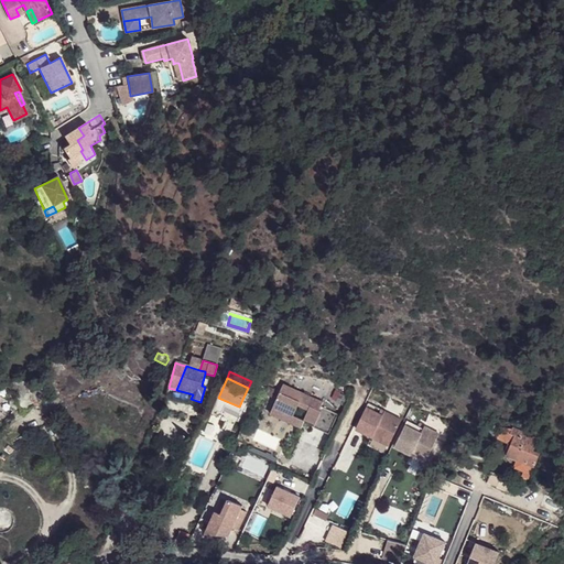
[(301,394),(282,386),(271,409),(291,418),(296,407),(307,412),(303,421),(313,426),(312,429),(327,436),(336,416),(320,409),(322,404),(308,398),(308,397),(303,393),(301,394)]
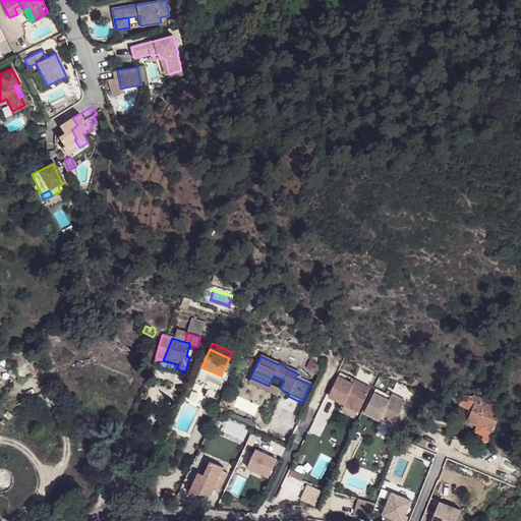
[(153,367),(159,369),(163,360),(156,358),(153,367)]
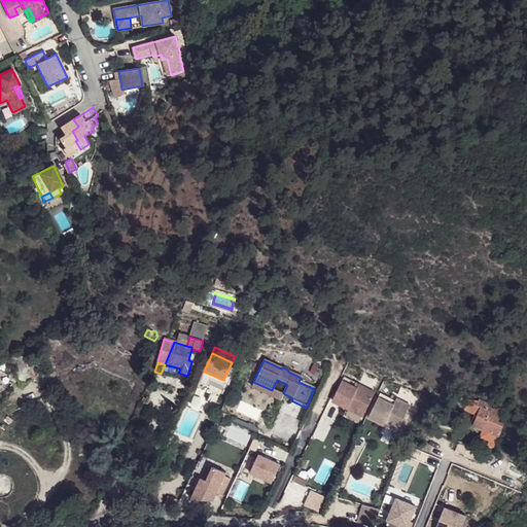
[(165,364),(161,374),(177,378),(178,373),(180,369),(165,364)]
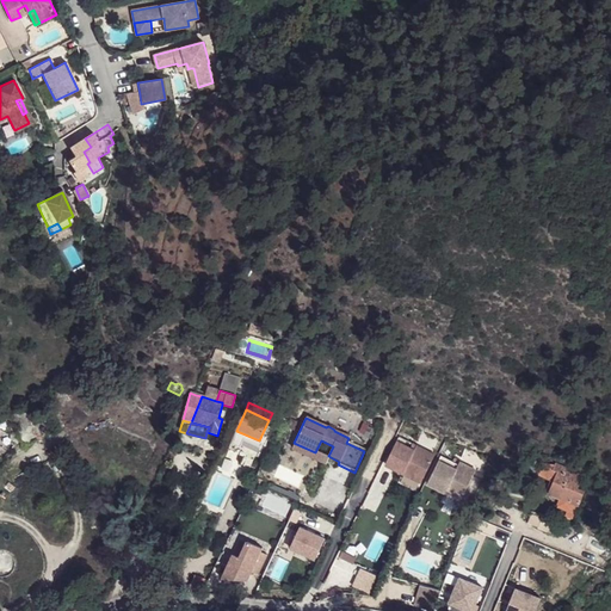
[(258,446),(259,440),(236,431),(234,439),(246,444),(247,442),(258,446)]
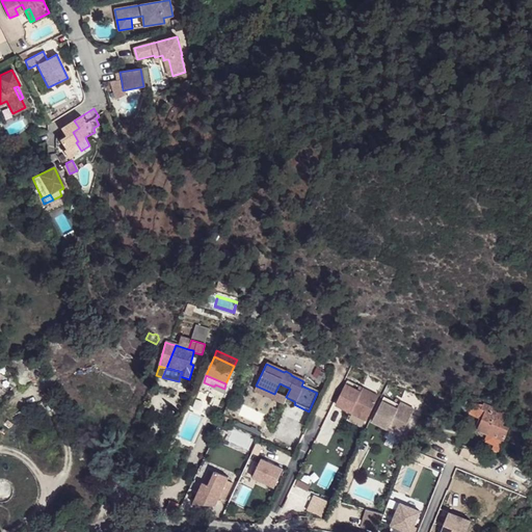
[(345,381),(334,405),(349,414),(351,408),(367,416),(376,397),(345,381)]
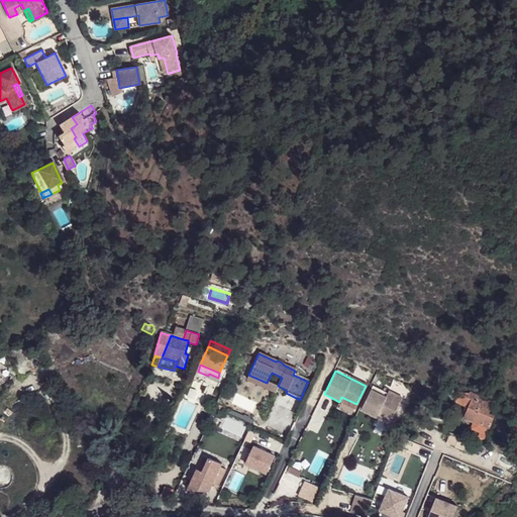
[(248,375),(245,381),(274,394),(277,388),(267,383),(248,375)]
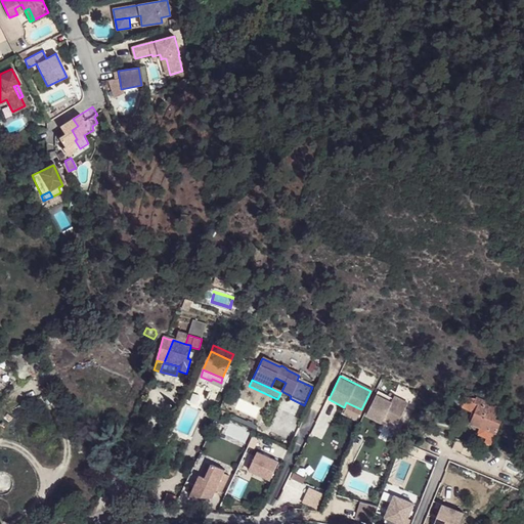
[(391,398),(376,391),(365,415),(381,423),(383,418),(397,424),(406,402),(392,396),(391,398)]
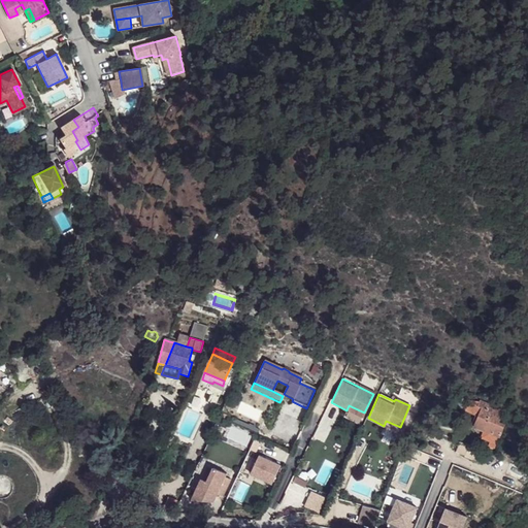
[(475,417),(479,418),(483,407),(484,408),(486,404),(480,402),(479,403),(468,402),(464,411),(475,417)]
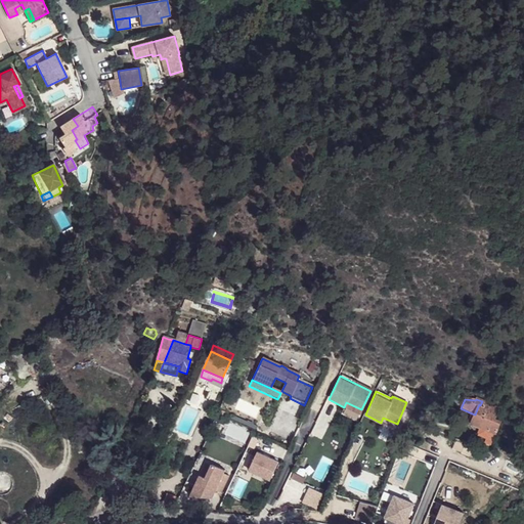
[(499,408),(482,401),(480,405),(497,412),(499,408)]
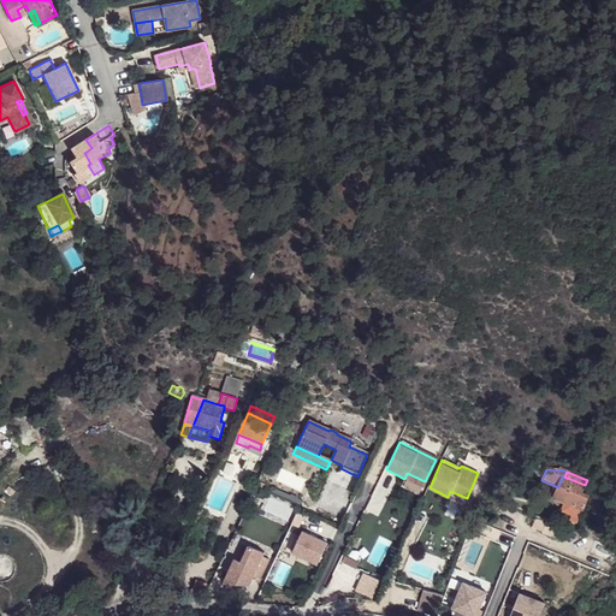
[(407,473),(404,479),(422,487),(425,481),(407,473)]
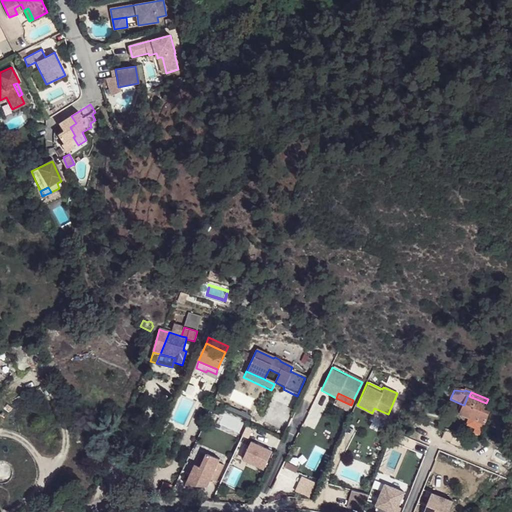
[(468,395),(464,405),(460,414),(476,421),(475,426),(482,429),(487,416),(486,412),(483,410),(486,403),(469,396),(468,395)]
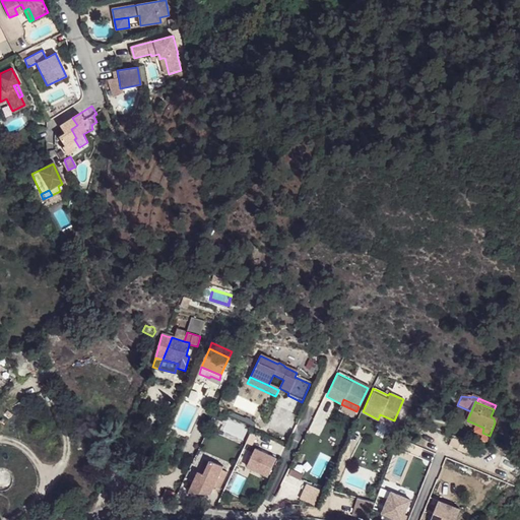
[(380,414),(378,419),(391,426),(394,420),(380,414)]
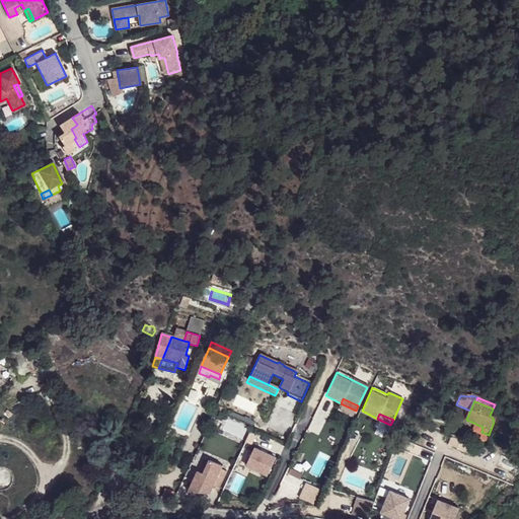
[(470,452),(472,445),(450,437),(447,444),(457,448),(459,445),(465,447),(464,450),(470,452)]
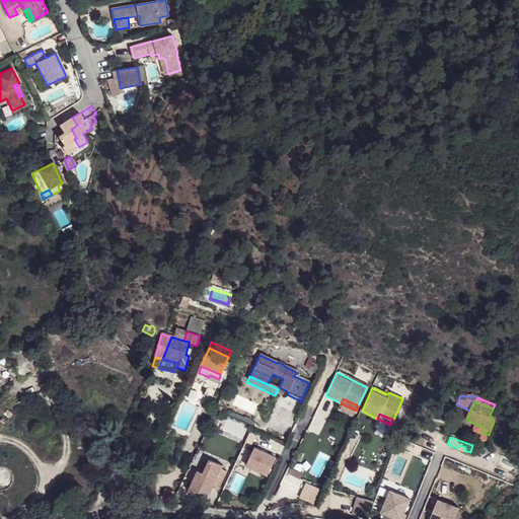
[(485,455),(488,449),(479,446),(476,451),(485,455)]
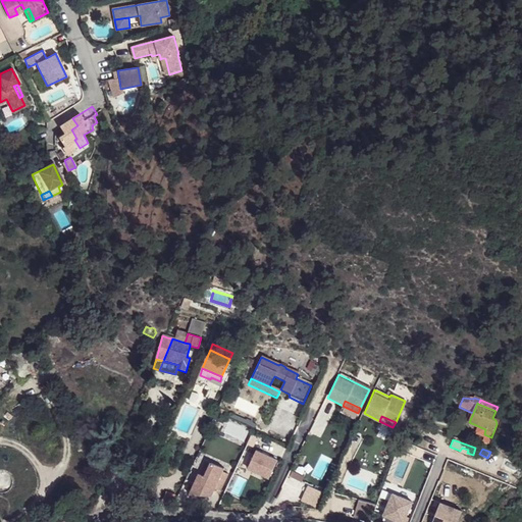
[(255,452),(247,469),(268,479),(276,462),(255,452)]
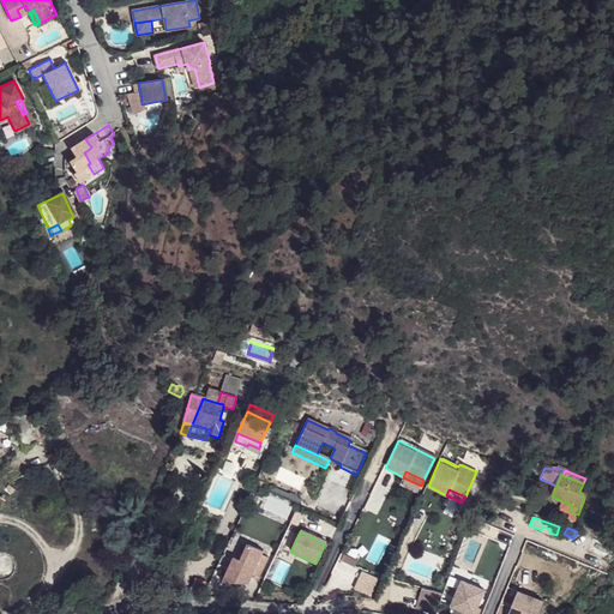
[(263,548),(247,542),(240,558),(233,555),(223,581),(248,582),(252,573),(259,576),(268,555),(260,553),(263,548)]
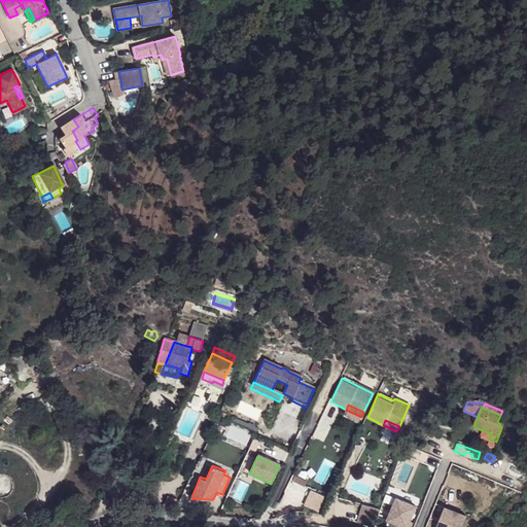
[(296,476),(293,482),(305,487),(307,481),(296,476)]
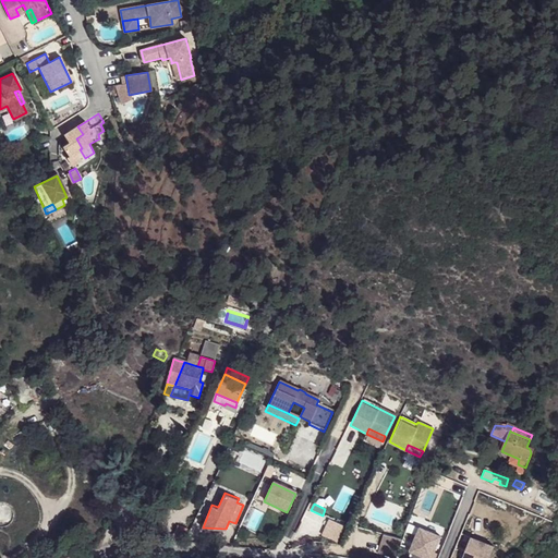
[(170,543),(182,543),(187,532),(178,526),(170,543)]
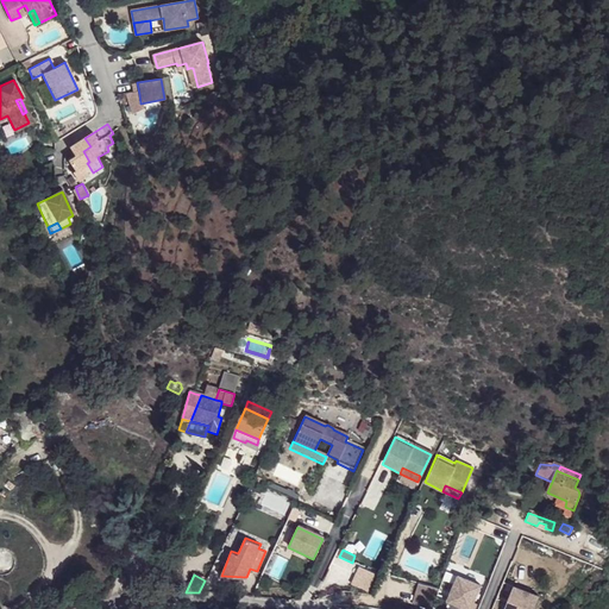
[(415,607),(422,608),(431,608),(438,590),(421,585),(415,607)]
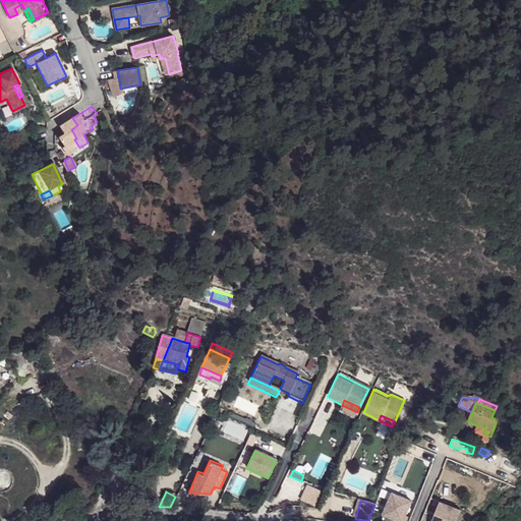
[(431,520),(456,520),(460,511),(440,503),(432,518),(435,519),(433,520),(431,520)]
